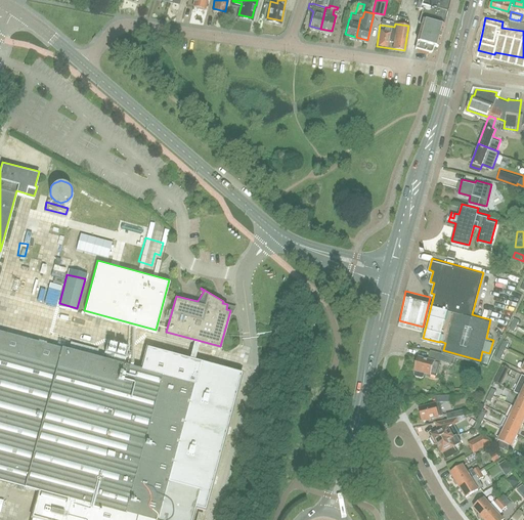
[(0,477),(68,496),(61,519),(54,519),(33,514),(32,516),(30,519),(191,519),(195,505),(204,507),(242,371),(147,345),(141,366),(124,361),(113,358),(95,354),(97,347),(71,340),(69,347),(0,329),(0,477)]
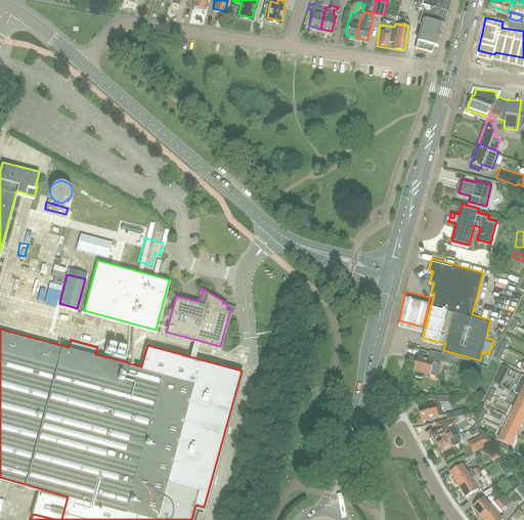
[(499,346),(504,348),(508,339),(504,337),(499,346)]
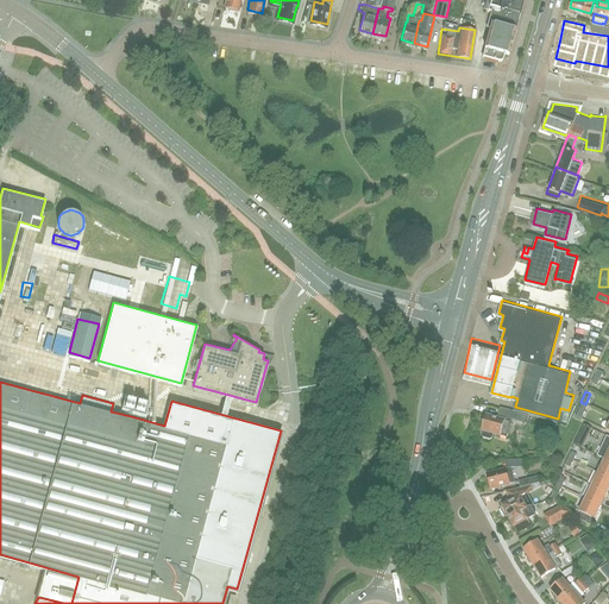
[(125,392),(121,407),(132,409),(131,416),(144,420),(150,398),(125,392)]
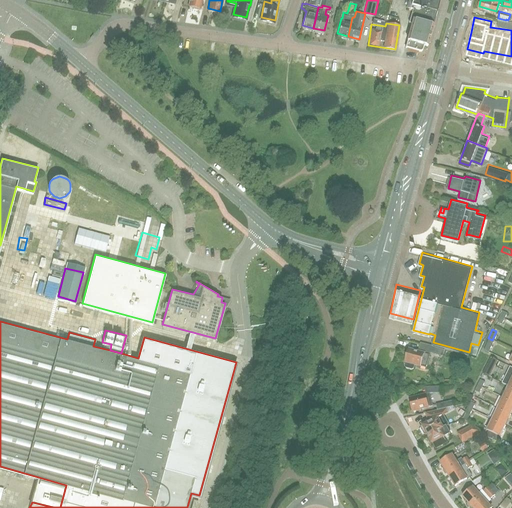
[(492,340),(488,338),(484,347),(488,349),(492,340)]
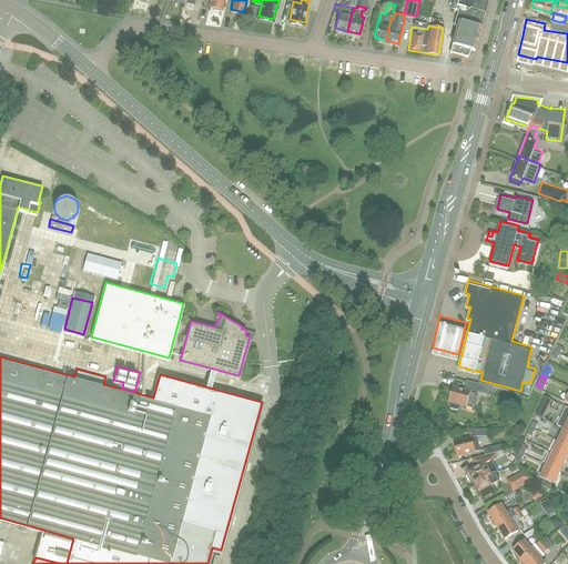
[(494,384),(480,381),(478,388),(492,392),(494,384)]
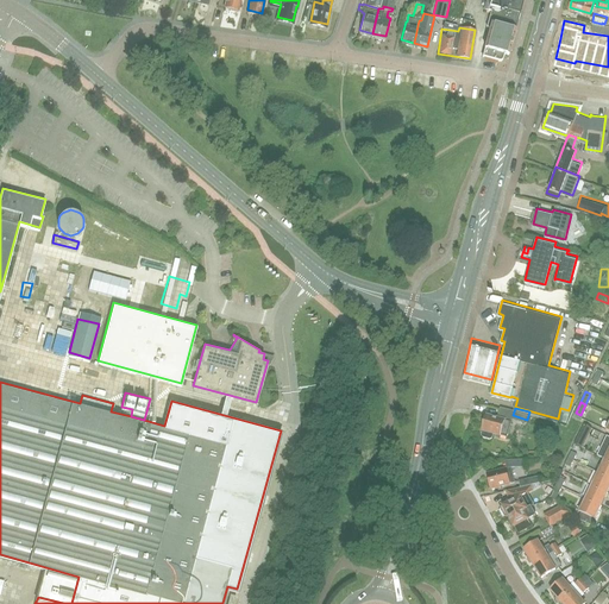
[(508,434),(512,419),(487,411),(482,427),(483,427),(482,432),(483,433),(490,435),(493,434),(494,429),(508,434)]
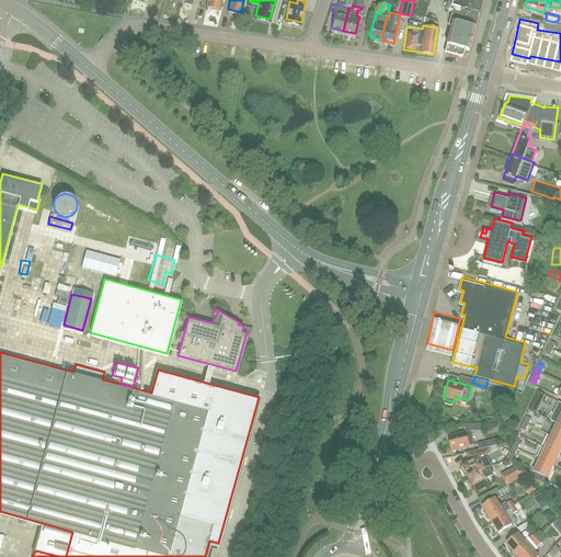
[(545,391),(538,388),(529,406),(536,409),(545,391)]
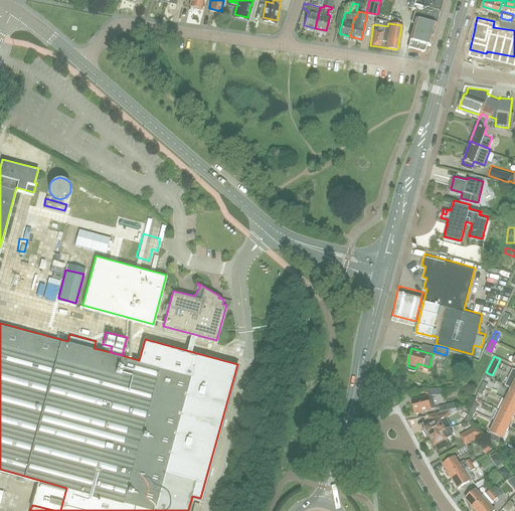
[(514,386),(511,385),(506,396),(514,400),(514,386)]
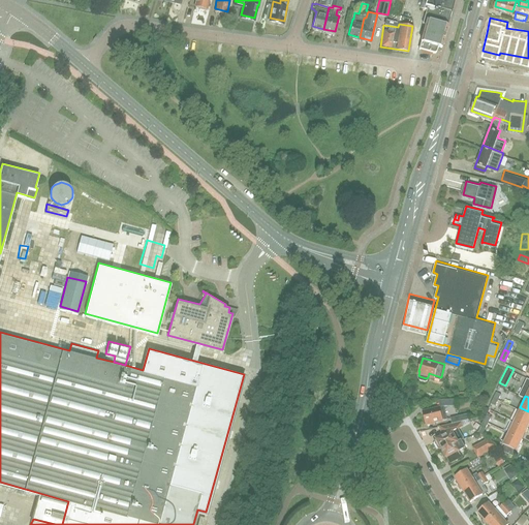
[(409,413),(419,411),(417,403),(407,405),(409,413)]
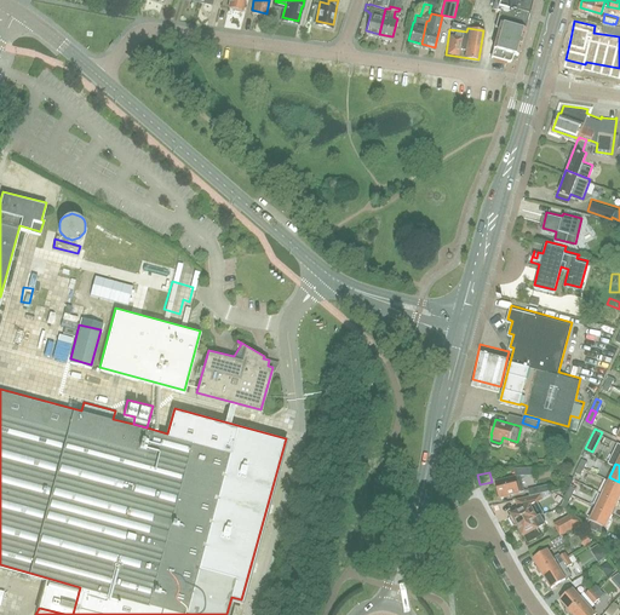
[(495,478),(500,494),(520,489),(520,488),(526,487),(522,472),(516,473),(516,472),(495,478)]
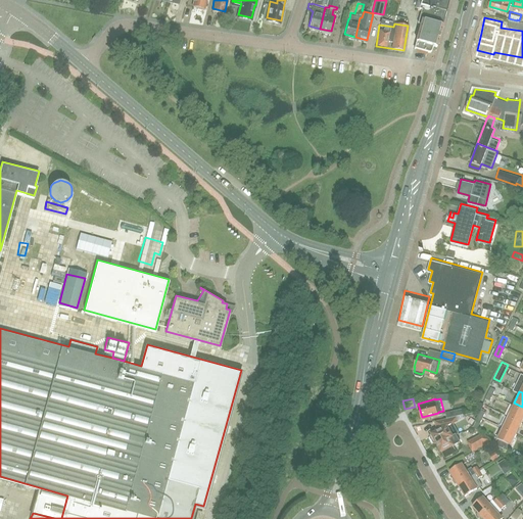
[(522,407),(514,403),(508,413),(522,420),(522,419),(522,407)]
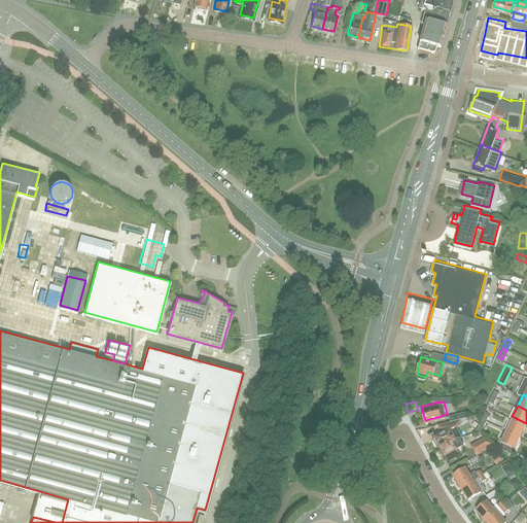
[(438,422),(460,417),(460,416),(466,415),(465,409),(449,413),(450,418),(438,421),(438,422)]
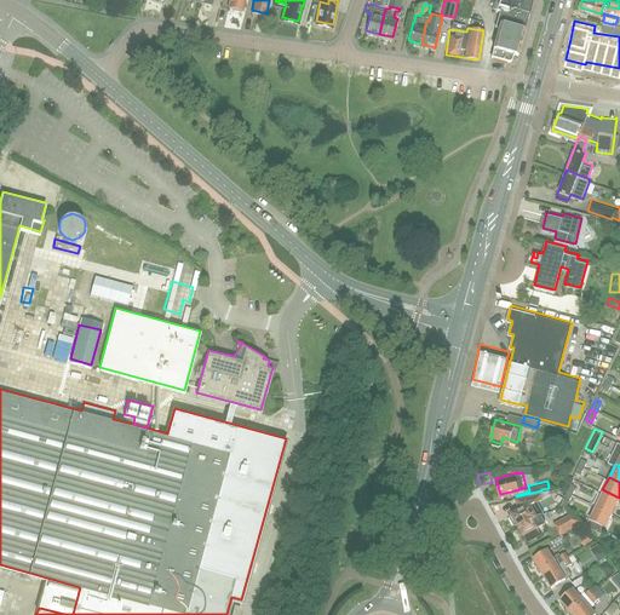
[(619,498),(602,489),(596,503),(613,511),(619,498)]
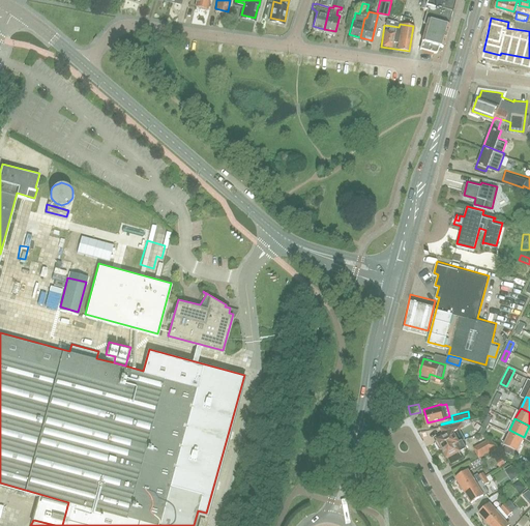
[(463,419),(441,425),(443,435),(436,439),(441,447),(442,446),(443,447),(450,443),(450,444),(460,440),(453,430),(464,424),(463,419)]
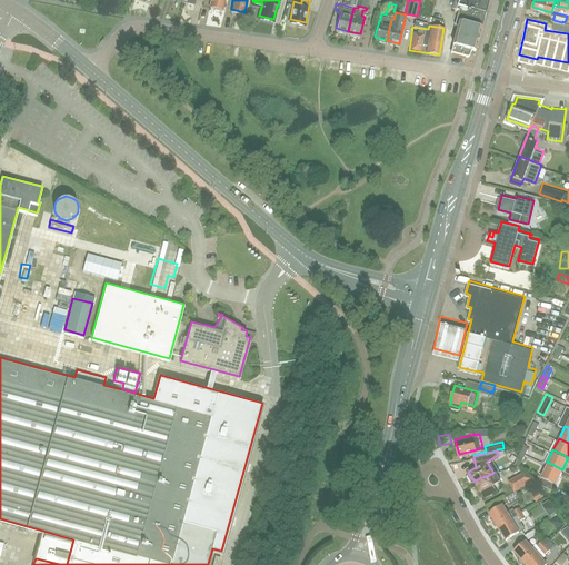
[(562,469),(547,462),(541,474),(557,482),(562,469)]
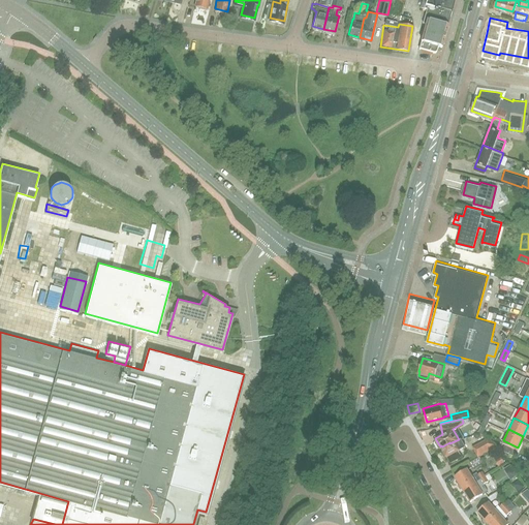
[(472,443),(477,454),(477,455),(479,454),(499,443),(488,435),(472,443)]
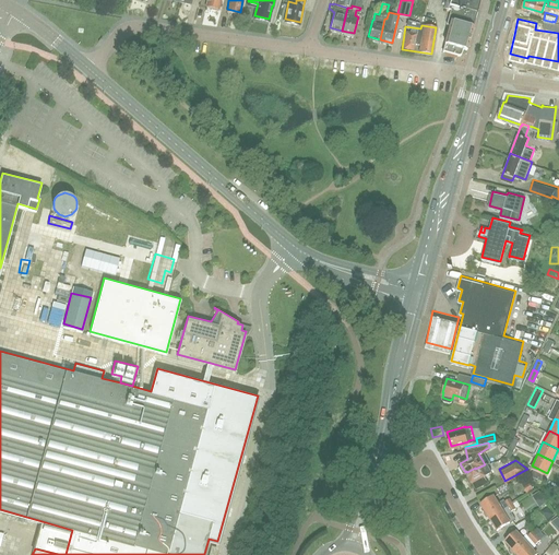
[(475,468),(467,472),(472,481),(473,481),(476,487),(489,480),(486,474),(492,471),(488,462),(475,469),(475,468)]
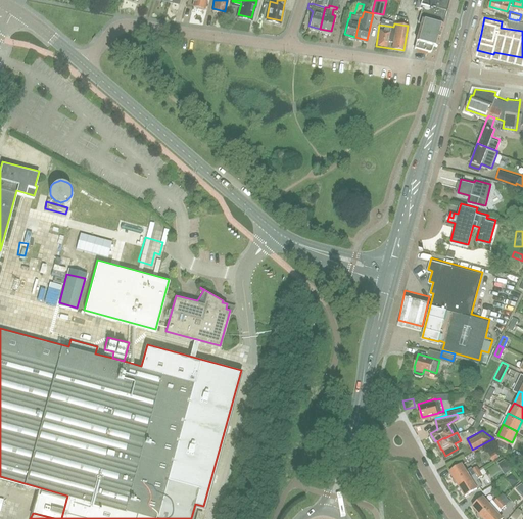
[(472,449),(464,454),(468,460),(477,454),(474,449),(472,450),(472,449)]
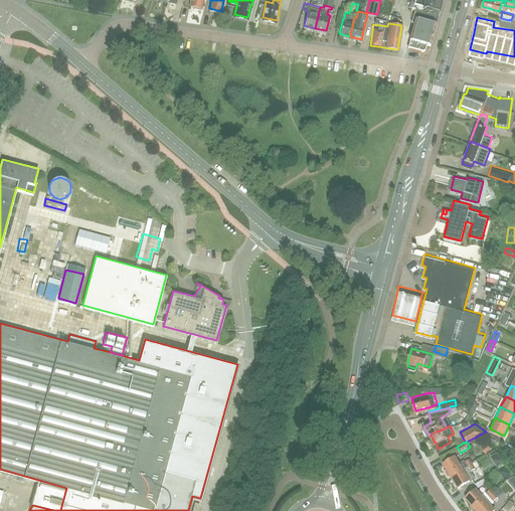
[(456,455),(444,462),(448,469),(447,471),(449,473),(451,473),(451,474),(464,467),(463,467),(467,464),(473,461),(470,456),(464,460),(463,458),(459,460),(456,455)]
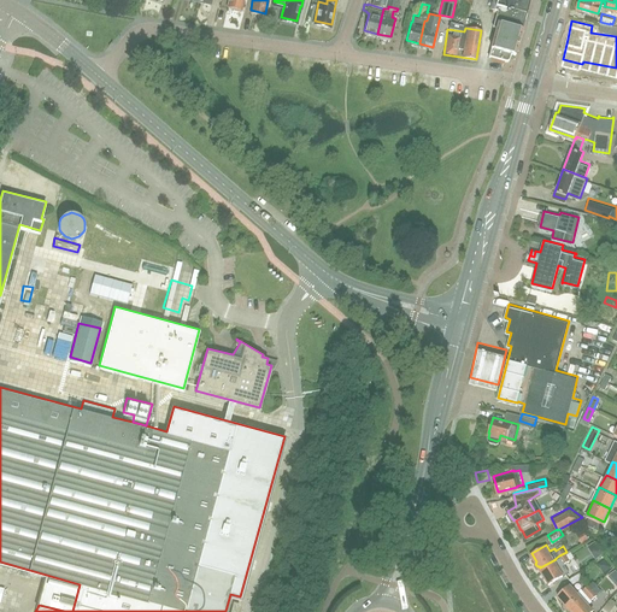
[(566,552),(559,555),(563,562),(575,554),(571,548),(566,552)]
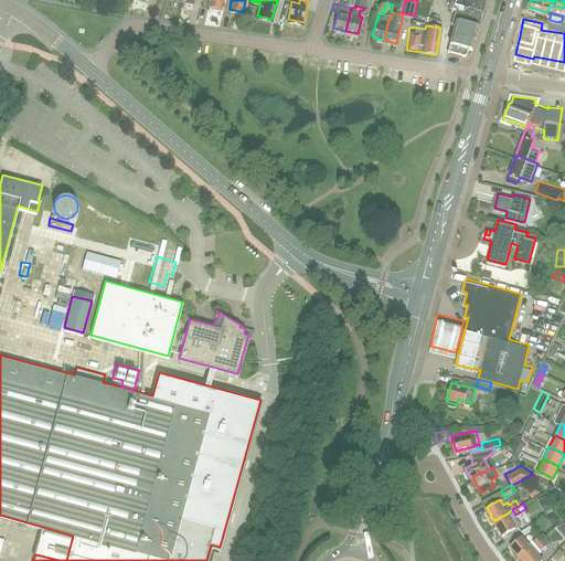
[(509,512),(494,520),(503,533),(516,525),(521,522),(515,515),(512,509),(508,512),(509,512)]
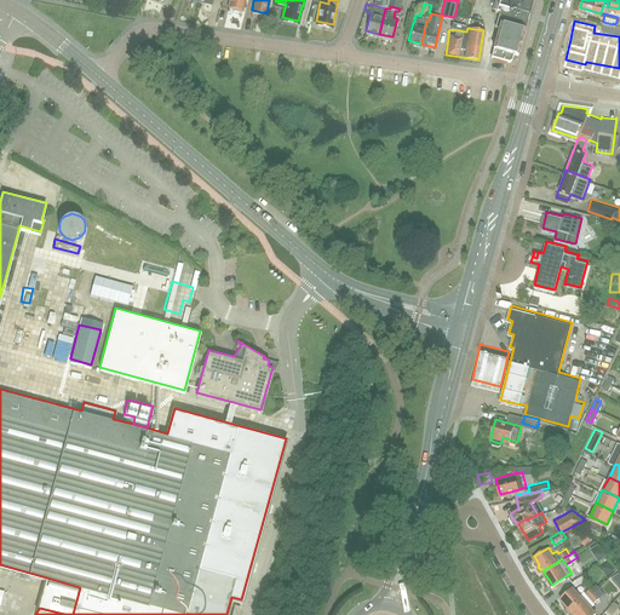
[(586,578),(583,572),(572,579),(575,584),(586,578)]
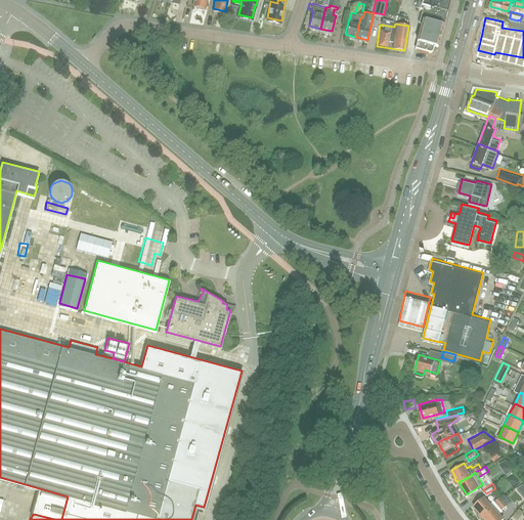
[(499,494),(494,499),(498,503),(504,499),(499,494)]
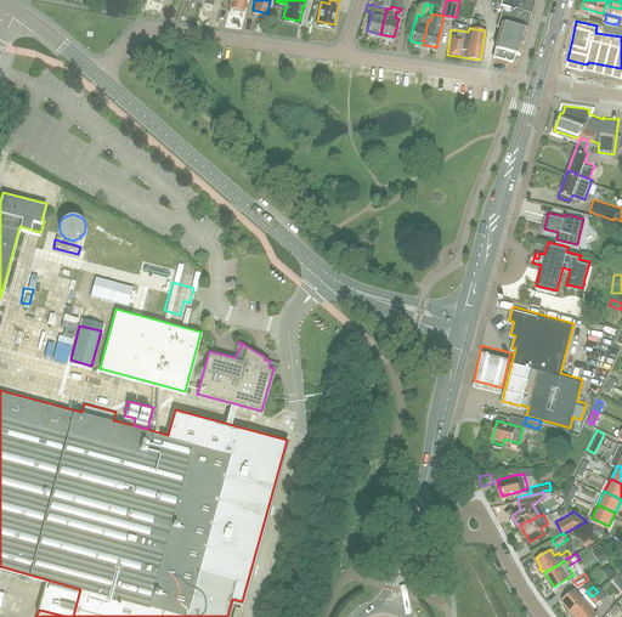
[(574,611),(587,600),(575,588),(563,599),(574,611)]
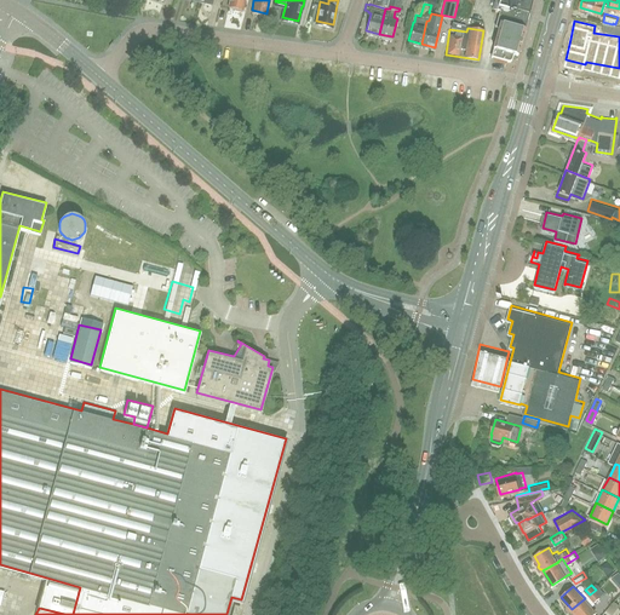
[(596,590),(590,595),(593,599),(600,595),(596,590)]
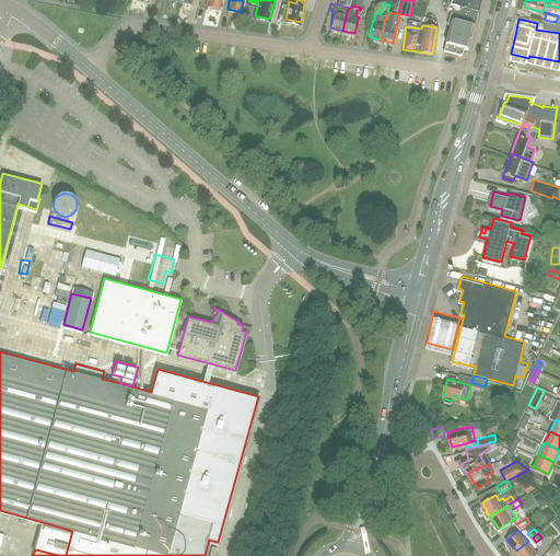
[(0,539),(0,547),(18,551),(20,542),(0,539)]
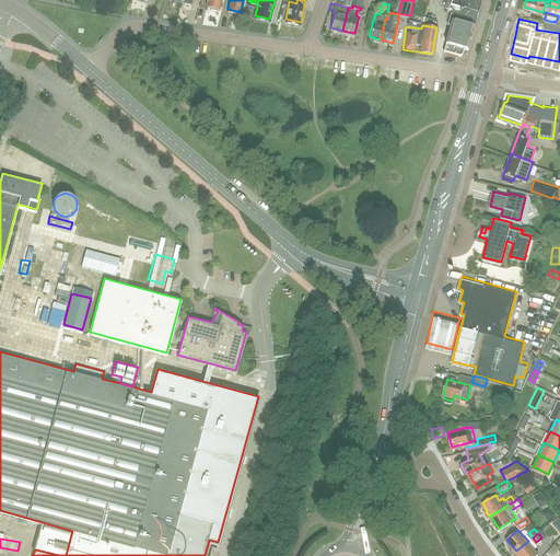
[(540,547),(546,552),(553,543),(548,539),(540,547)]
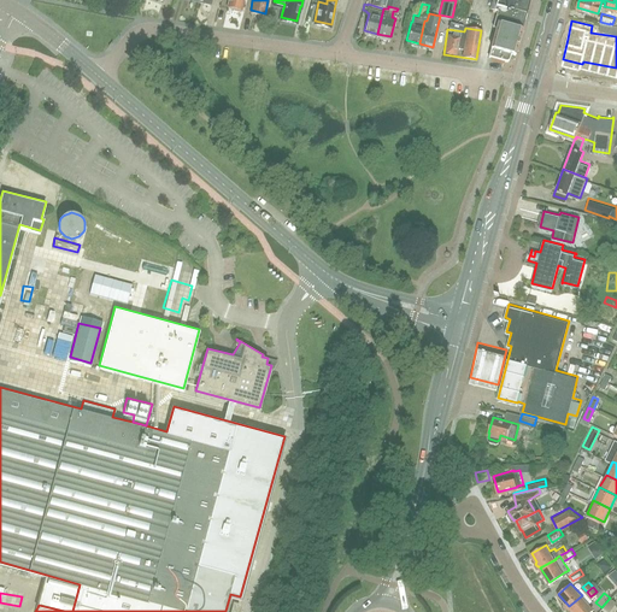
[(588,611),(593,608),(582,595),(569,606),(574,611),(588,611)]
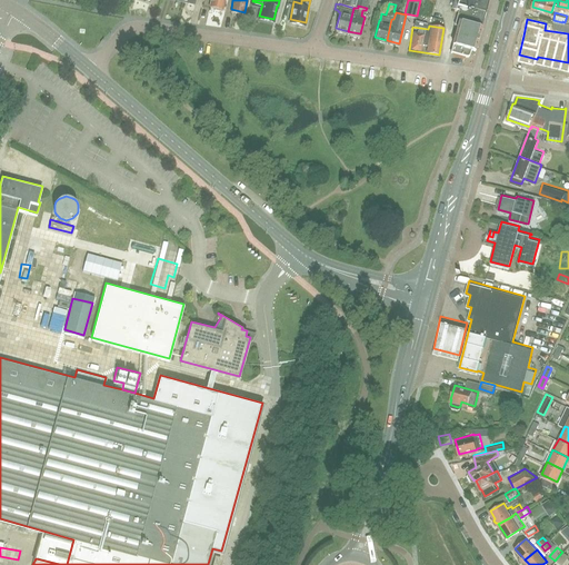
[(215,553),(211,564),(217,564),(220,554),(215,553)]
